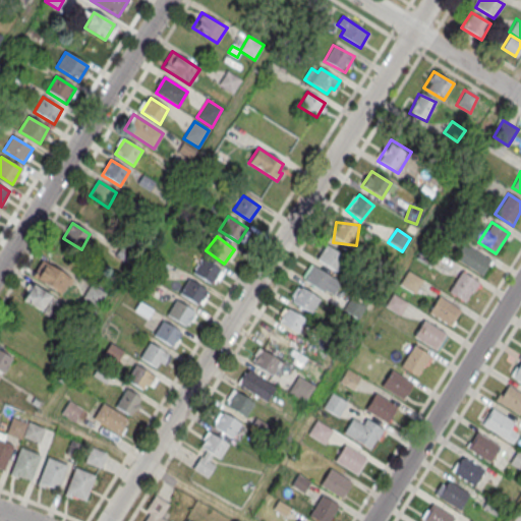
[(454,256),(481,276),(490,262),(464,243),(454,256)]
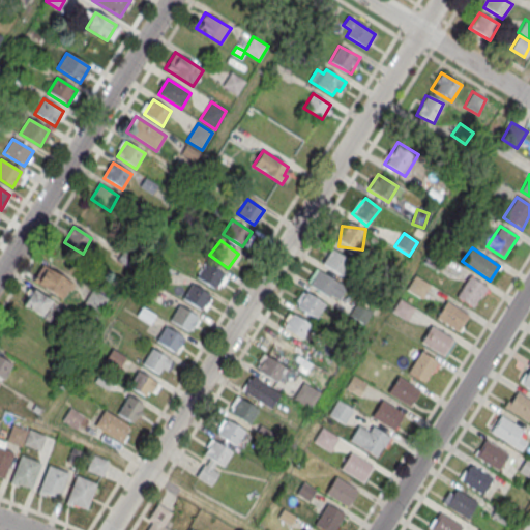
[(342,276),(351,262),(329,248),(320,263),(342,276)]
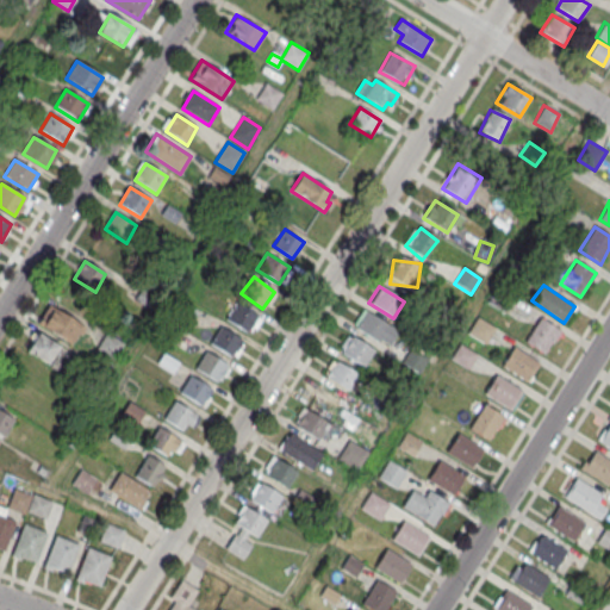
[(225,318),(250,334),(261,316),(236,300),(225,318)]
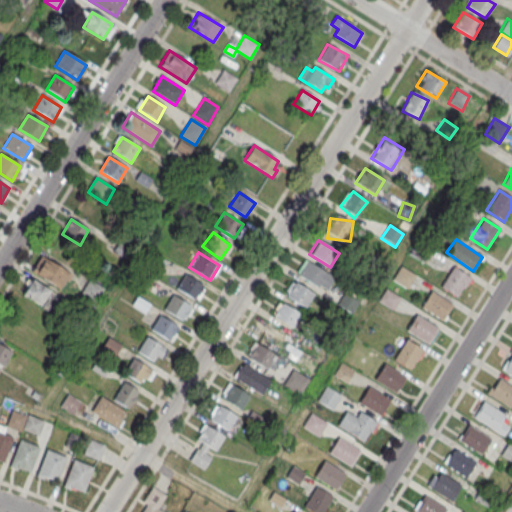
[(63,270),(41,257),(32,272),(60,290),(68,276),(62,272),(63,270)]
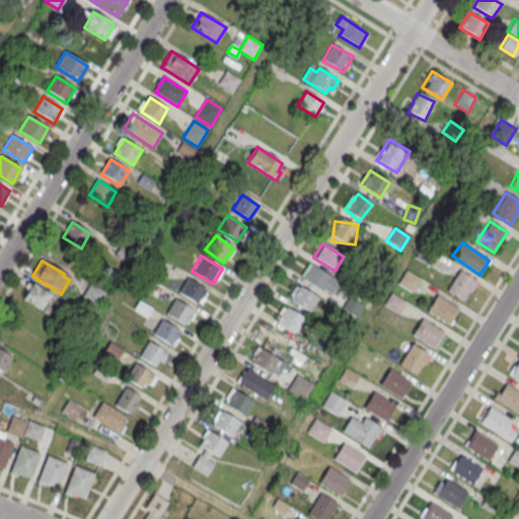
[(331,295),(340,279),(309,264),(301,279),(331,295)]
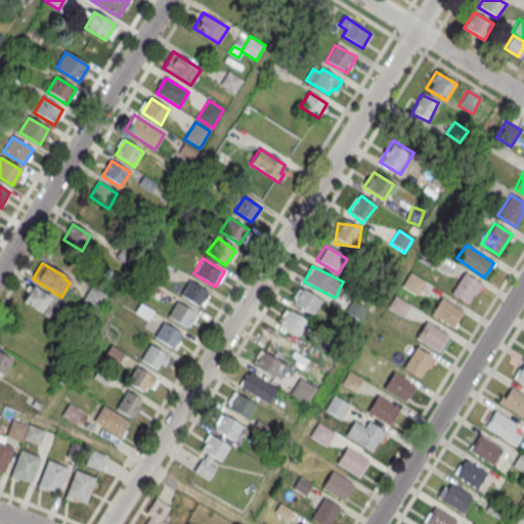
[(481,284),(464,271),(449,291),(468,303),(481,284)]
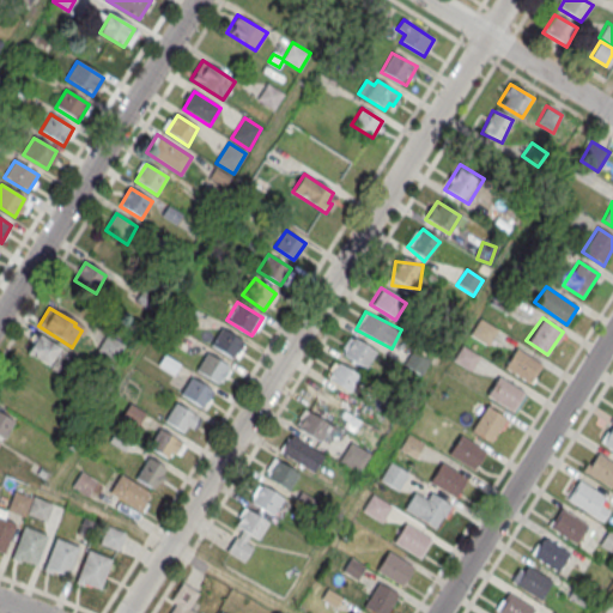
[(247,341),(223,326),(211,344),(235,359),(247,341)]
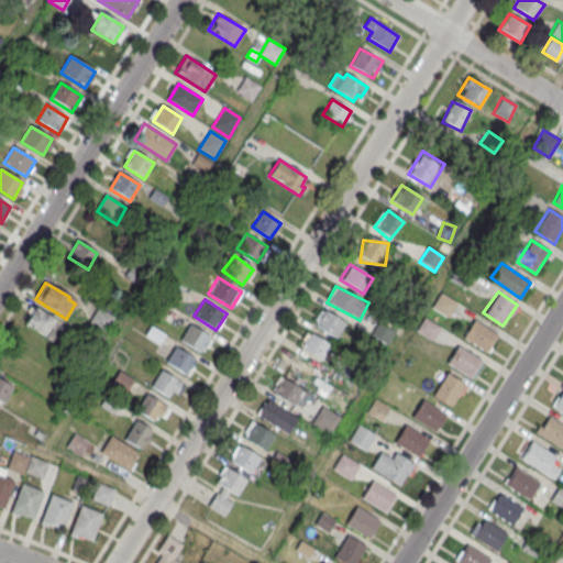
[(55,320),(35,308),(24,326),(44,338),(55,320)]
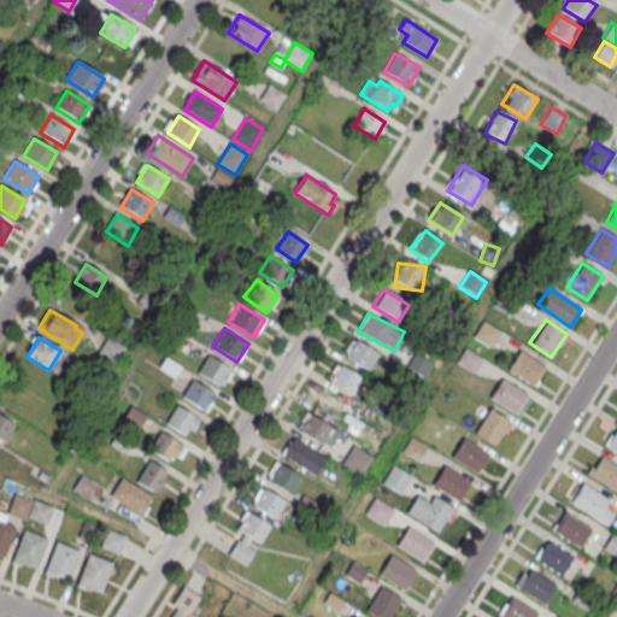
[(366,370),(378,353),(353,338),(342,354),(366,370)]
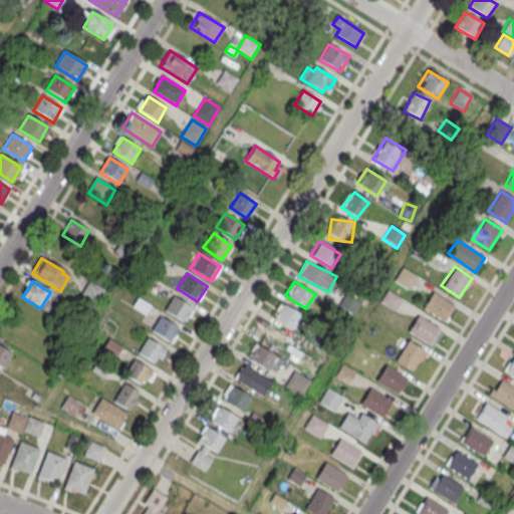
[(379,302),(394,311),(402,300),(389,290),(379,302)]
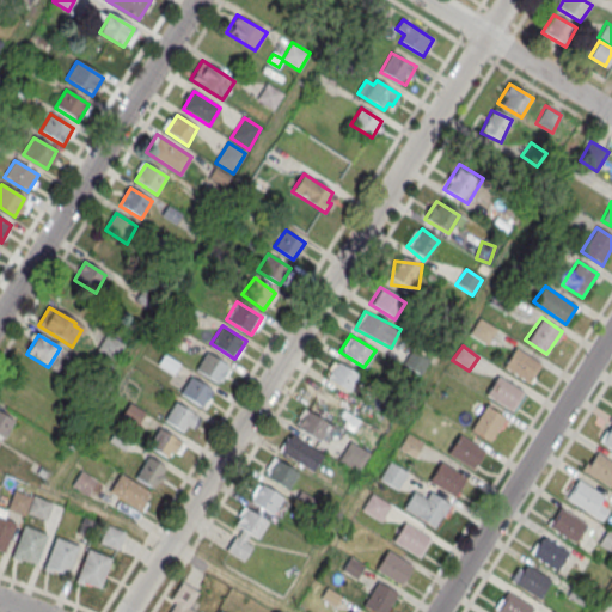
[(542,361),(513,347),(502,367),(530,383),(542,361)]
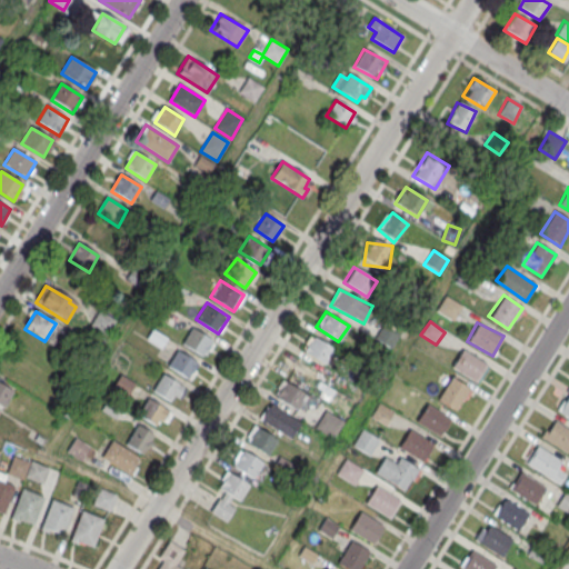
[(213,340),(191,327),(181,343),(203,357),(213,340)]
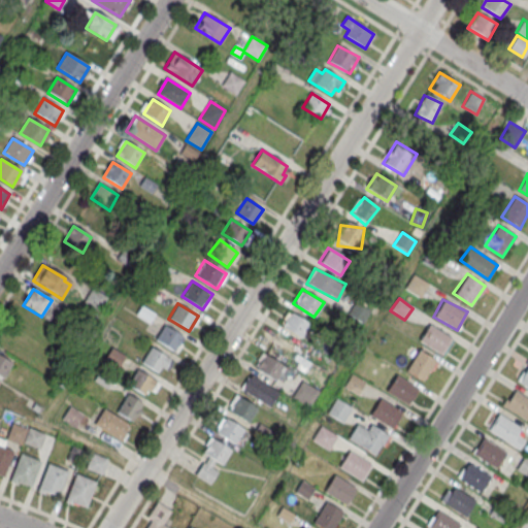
[(361,322),(368,311),(358,304),(351,314),(361,322)]
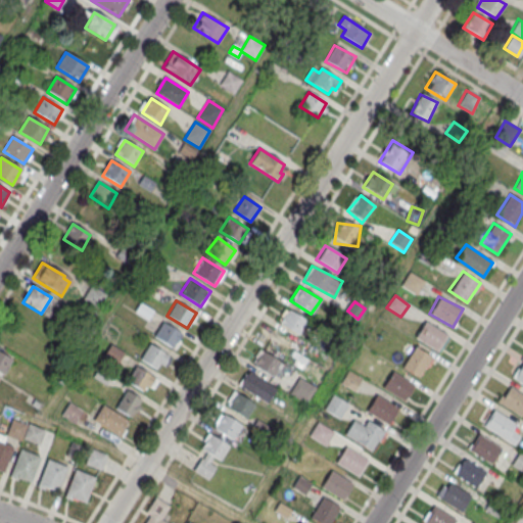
[(306,320),(287,307),(278,322),(297,335),(306,320)]
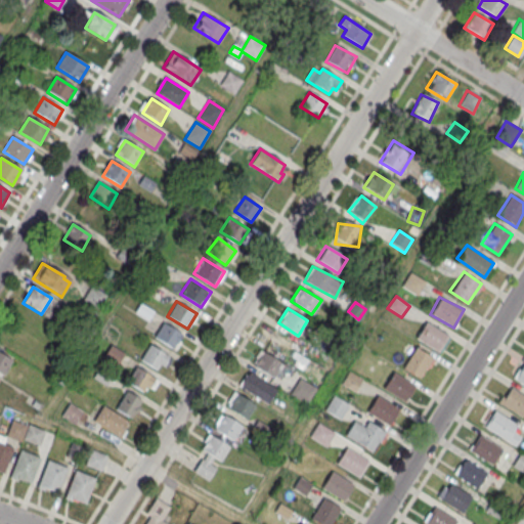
[(416,338),(440,352),(450,336),(426,320),(416,338)]
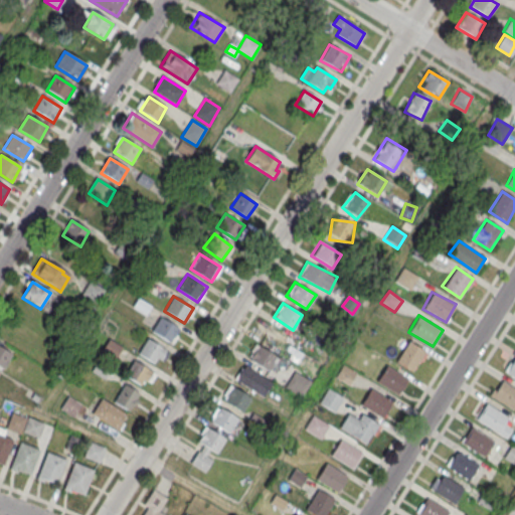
[(151,331),(172,342),(180,328),(160,316),(151,331)]
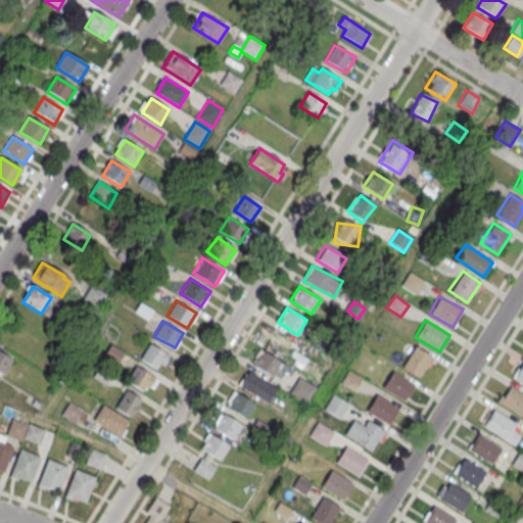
[(159,371),(170,354),(149,343),(140,360),(159,371)]
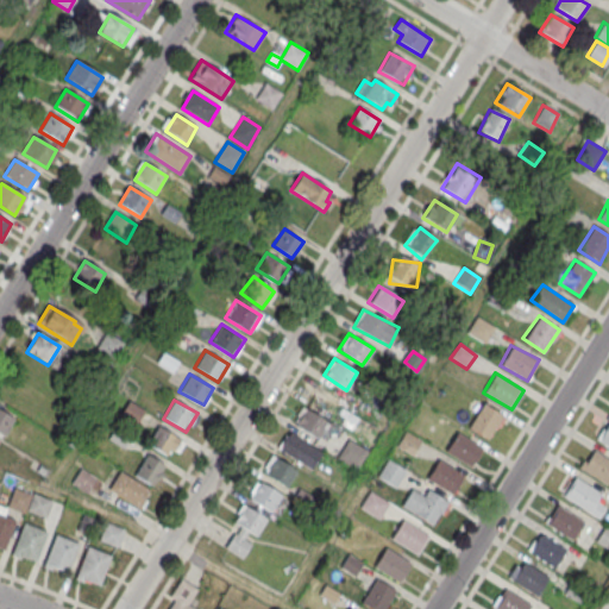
[(504,416),(483,402),(468,426),(489,440),(504,416)]
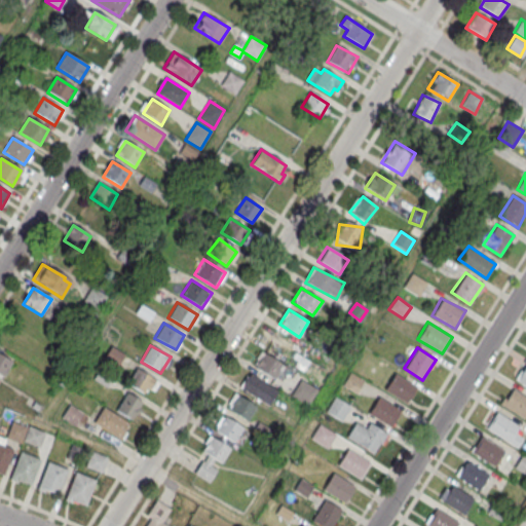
[(0,380),(11,360),(0,352),(0,380)]
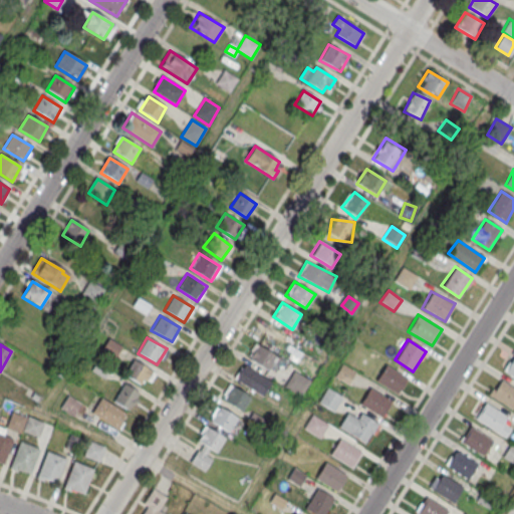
[(276,356),(258,345),(249,360),(267,371),(276,356)]
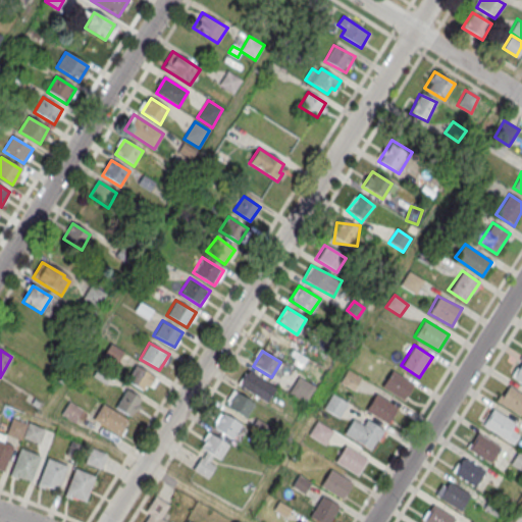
[(521,359),(511,375),(521,382),(521,359)]
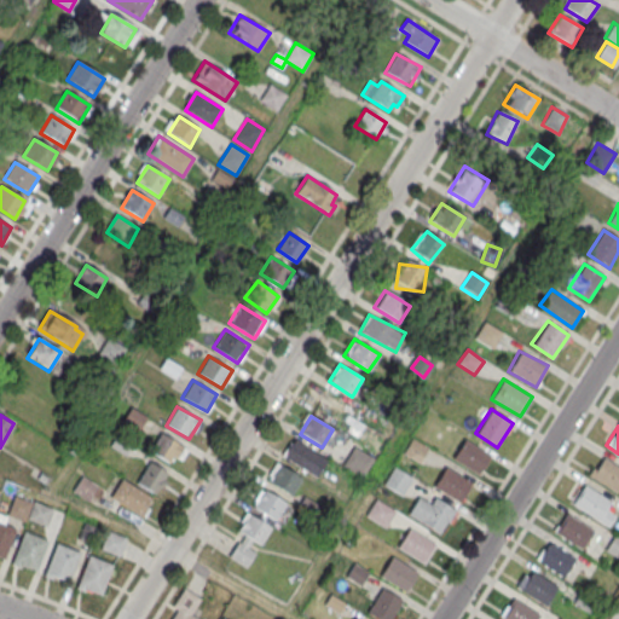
[(186,447),(162,432),(150,450),(174,467),(186,447)]
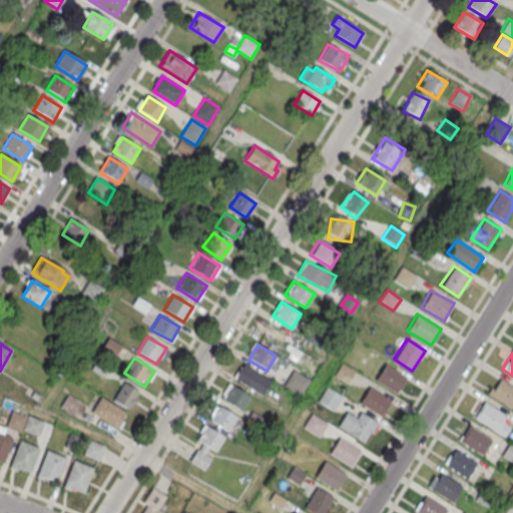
[(341,364),(355,372),(348,385),(334,376),(341,364)]
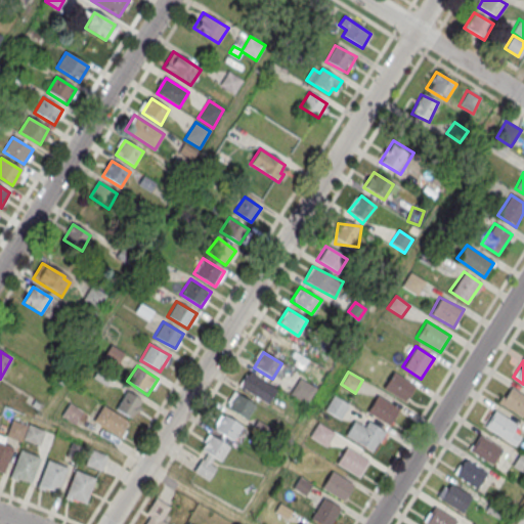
[(393,373),(415,387),(404,403),(383,390),(393,373)]
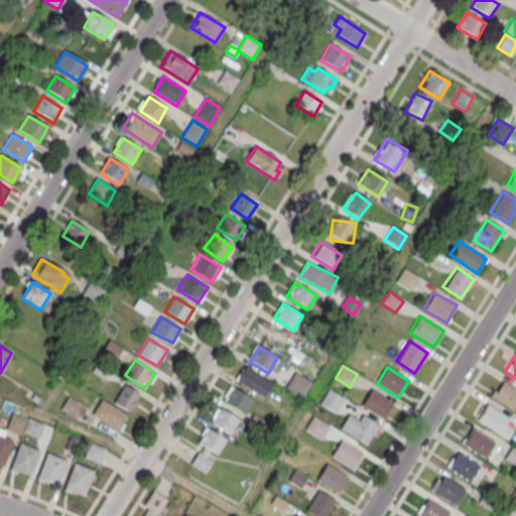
[(273,384),(246,368),(237,382),(264,398),(273,384)]
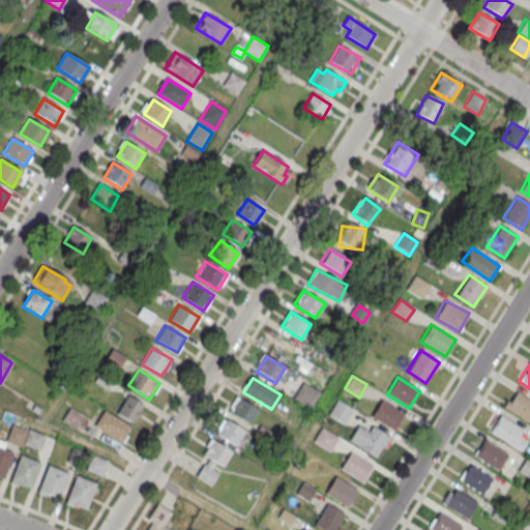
[(310,409),(320,392),(303,382),(293,398),(310,409)]
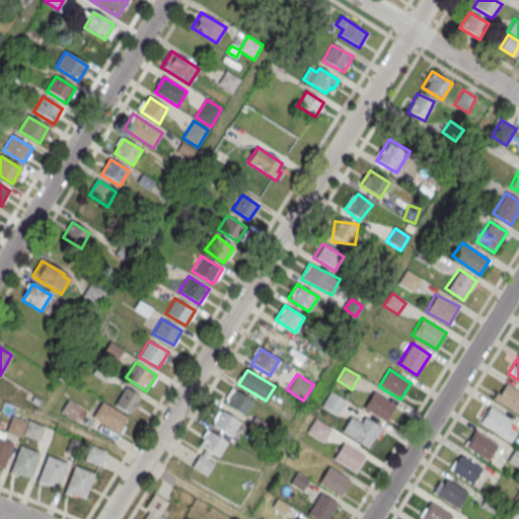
[(506,384),(518,392),(518,410),(517,414),(496,400),(506,384)]
